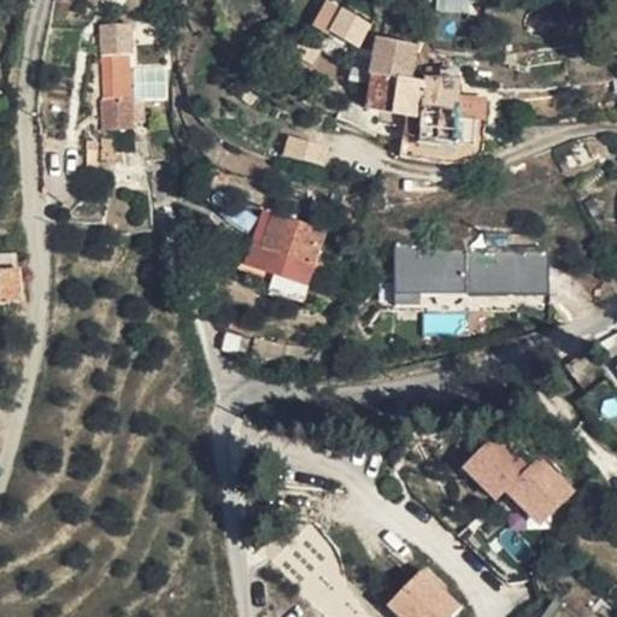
[(97,6),(100,29),(133,36),(130,25),(130,5),(110,5),(97,6)]
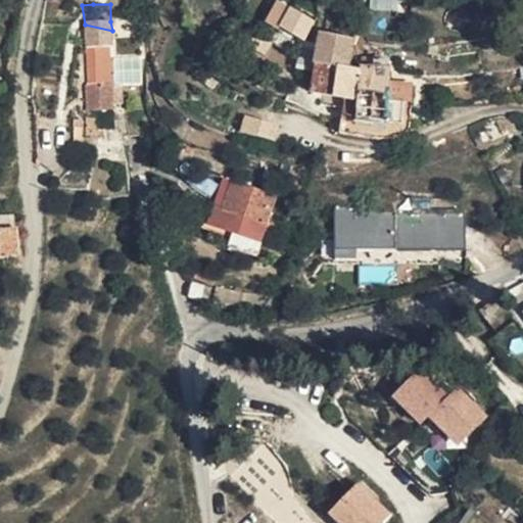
[(276,25),(287,31),(296,9),(285,4),(276,25)]
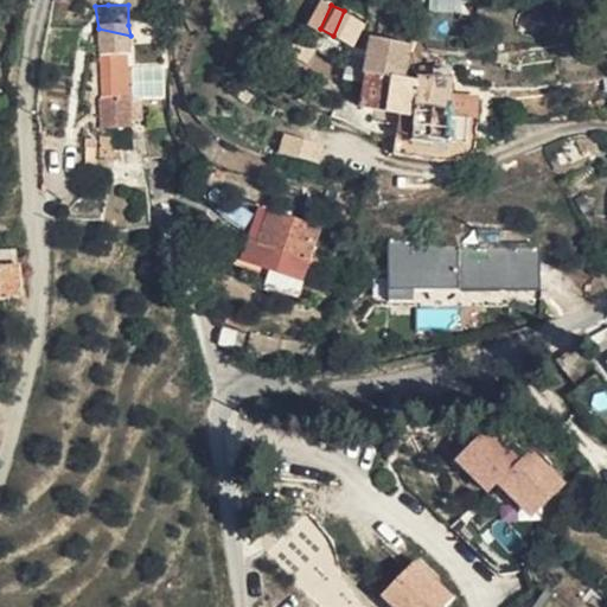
[(333,36),(358,50),(369,23),(344,11),(333,36)]
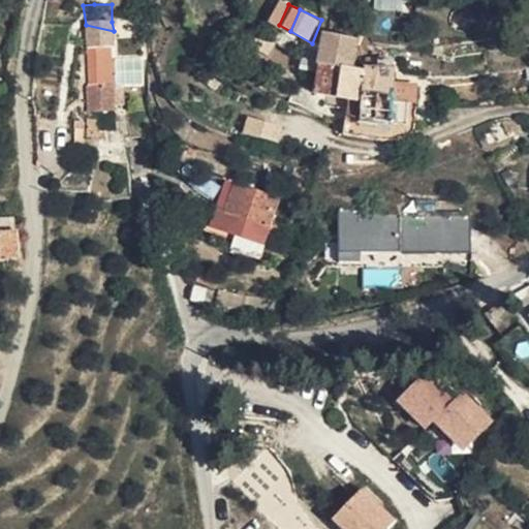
[(114,31),(86,25),(92,62),(93,90),(122,86),(122,80),(130,79),(126,57),(118,58),(114,31)]
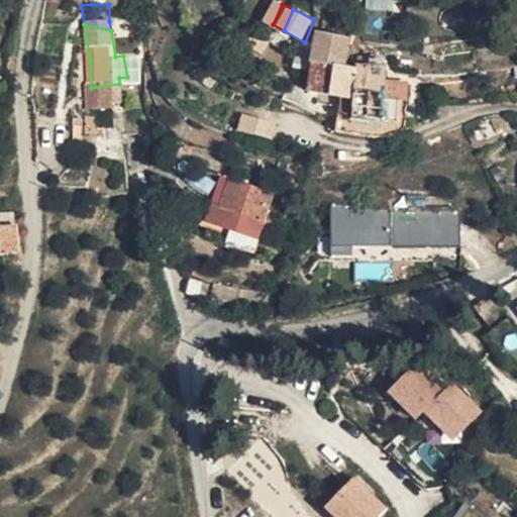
[(323,30),(319,46),(317,58),(351,65),(353,39),(323,30)]
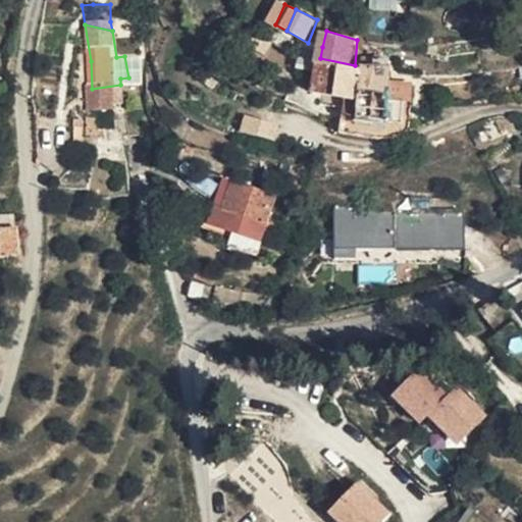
[(306,47),(303,69),(316,72),(320,58),(322,47),(308,43),(306,47)]
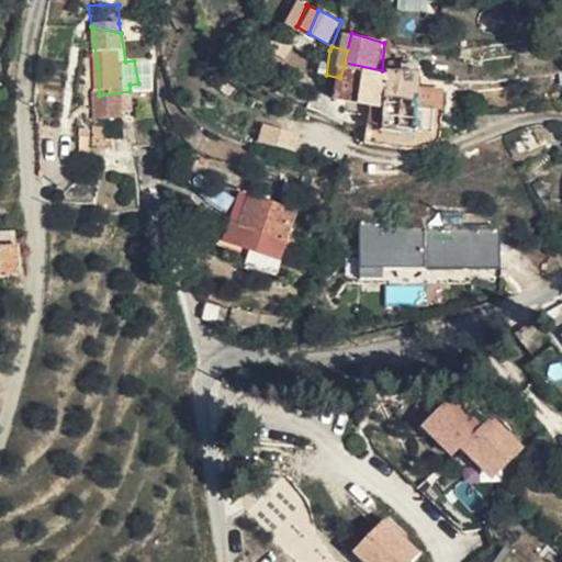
[(345,63),(340,78),(337,93),(379,102),(382,70),(345,63)]
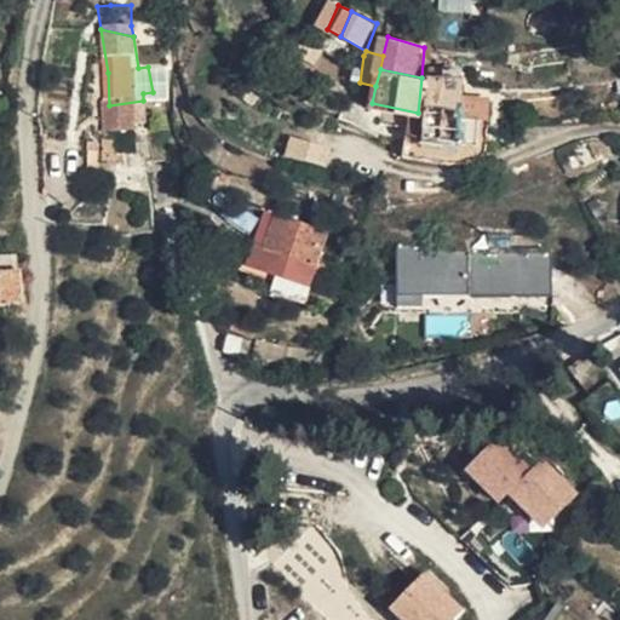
[(445,78),(431,78),(422,78),(418,113),(415,135),(463,144),(464,132),(489,133),(492,98),(468,96),(469,79),(445,78)]
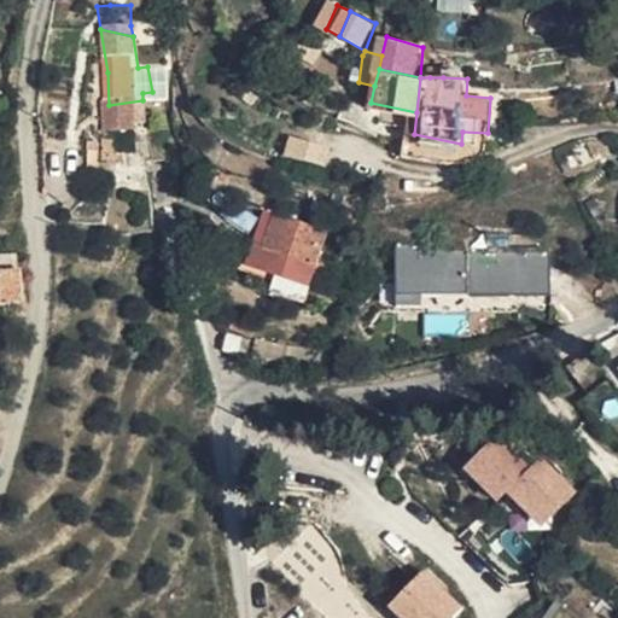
[(116,146),(130,144),(126,111),(111,112),(116,146)]
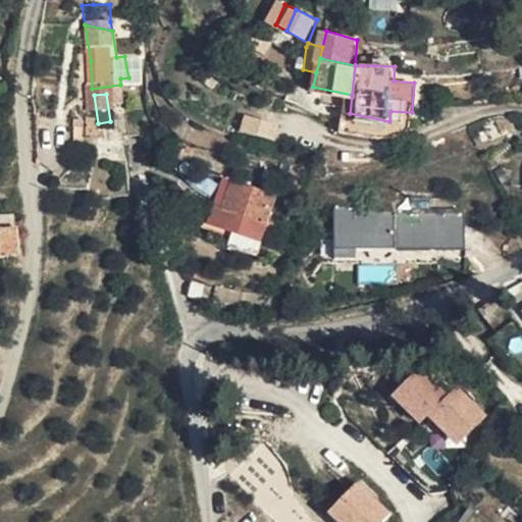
[(411,127),(412,112),(390,111),(389,121),(350,113),(348,129),(363,136),(397,134),(411,127)]
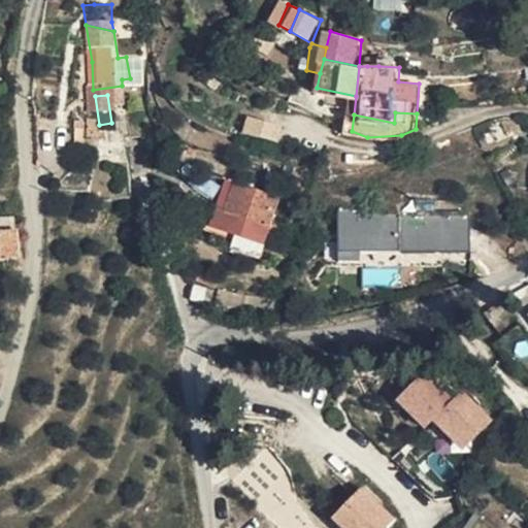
[(244,118),(242,134),(278,139),(281,123),(244,118)]
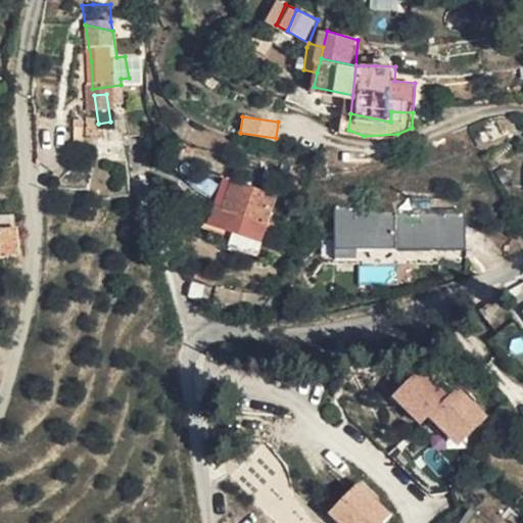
[(235,176),(228,199),(218,196),(211,218),(262,234),(276,188),(235,176)]
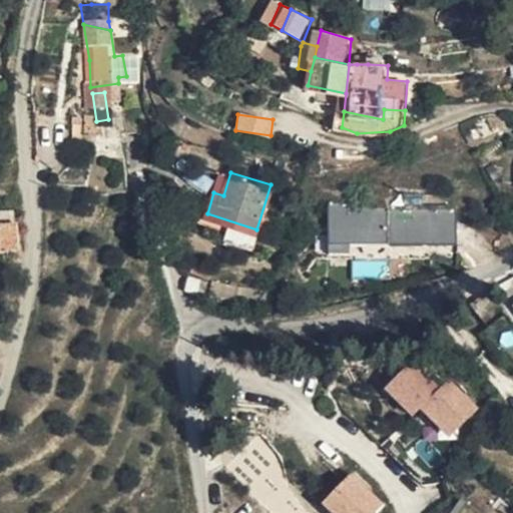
[(0,213),(11,213),(9,201),(0,201),(0,213)]
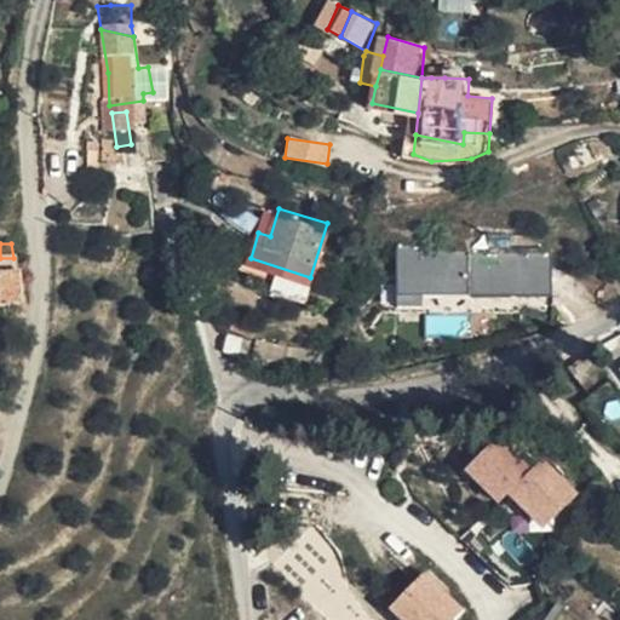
[(396,251),(396,306),(420,306),(420,296),(550,294),(550,251),(396,251)]
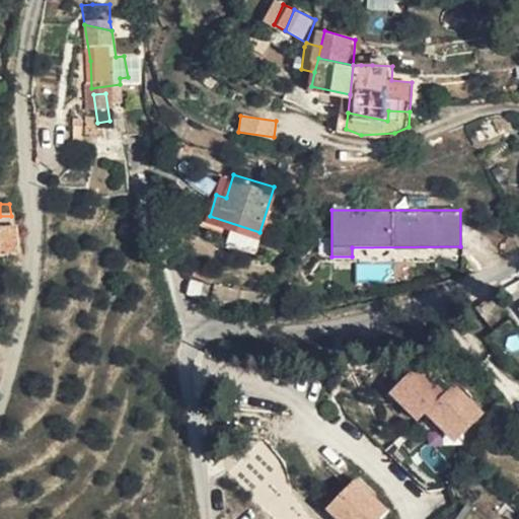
[(0,245),(14,245),(11,216),(0,216),(0,245)]
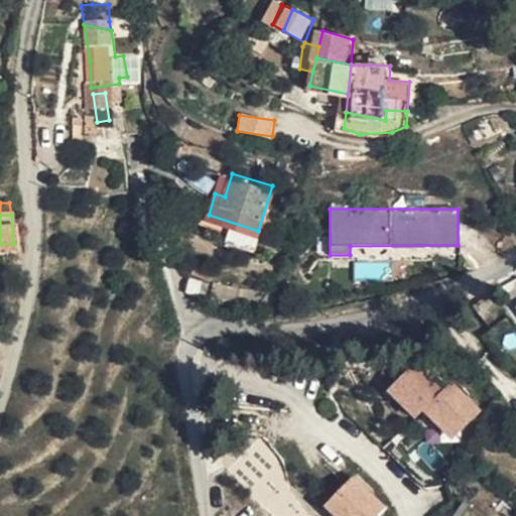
[(202,267),(211,271),(215,261),(206,257),(202,267)]
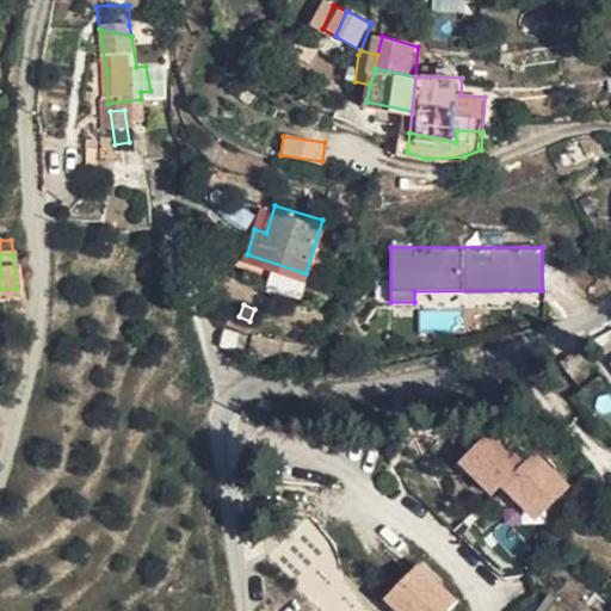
[(487,495),(499,485),(531,520),(571,487),(534,445),(514,462),(488,432),(456,461),(487,495)]
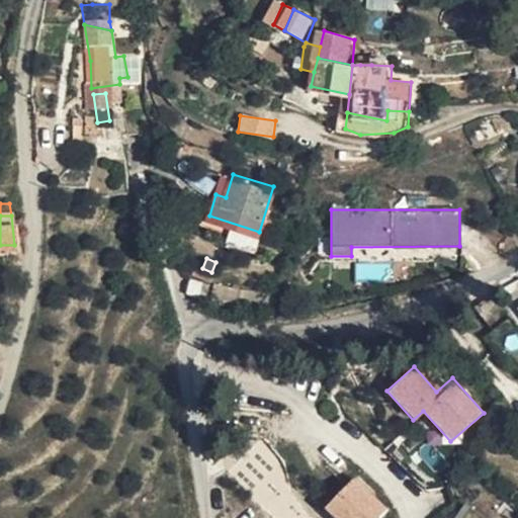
[(334,517),(378,517),(389,509),(357,475),(323,506),(334,517)]
